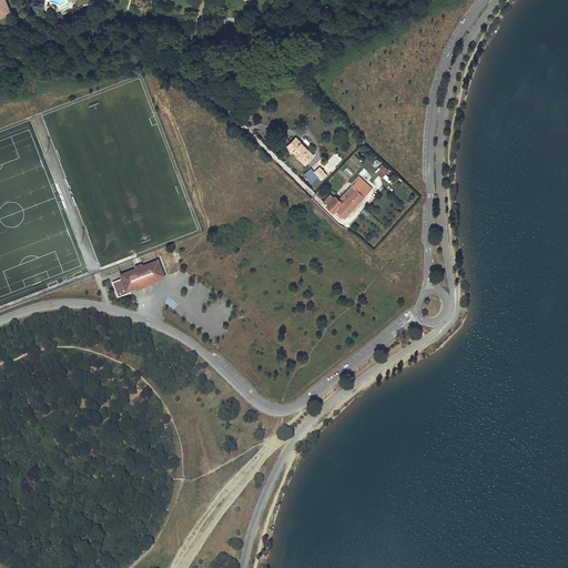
[(0,0),(0,17),(2,17),(2,16),(6,13),(6,12),(9,10),(4,0),(0,0)]
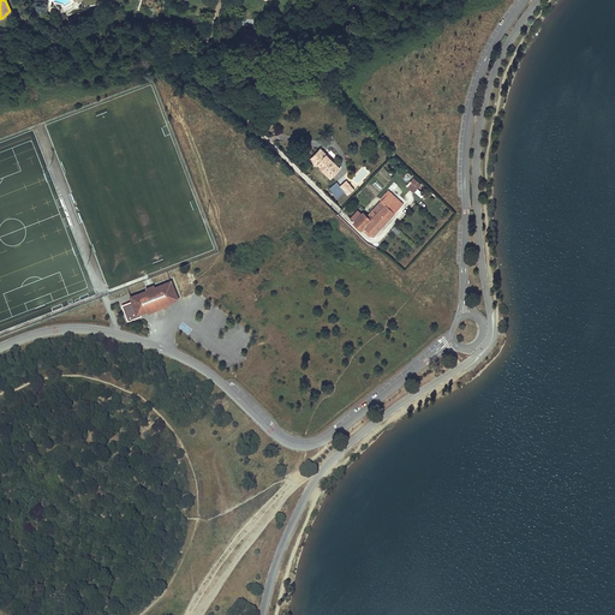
[(317,151),(310,159),(316,165),(318,163),(321,166),(321,167),(332,178),(340,168),(327,155),(323,157),(317,151)]
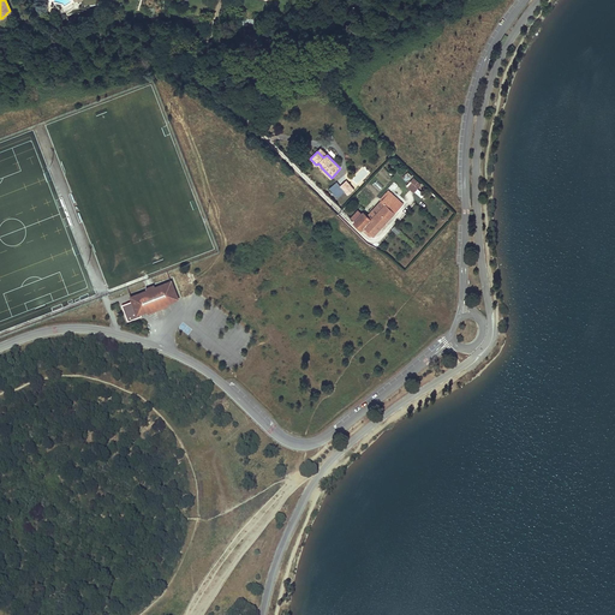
[(413,177),(406,186),(415,192),(422,184),(413,177)]
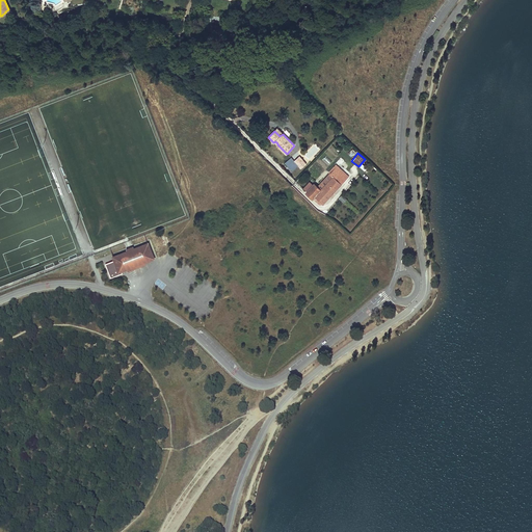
[(299,156),(295,160),(301,167),(307,164),(299,156)]
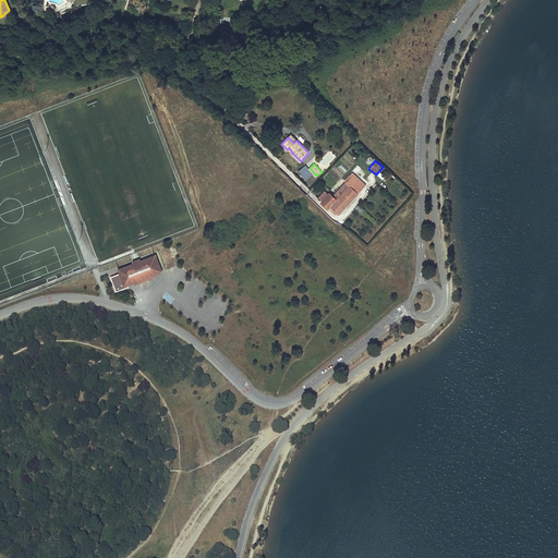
[(299,170),(301,171),(302,173),(301,174),(304,178),(305,177),(311,172),(305,165),(299,170)]
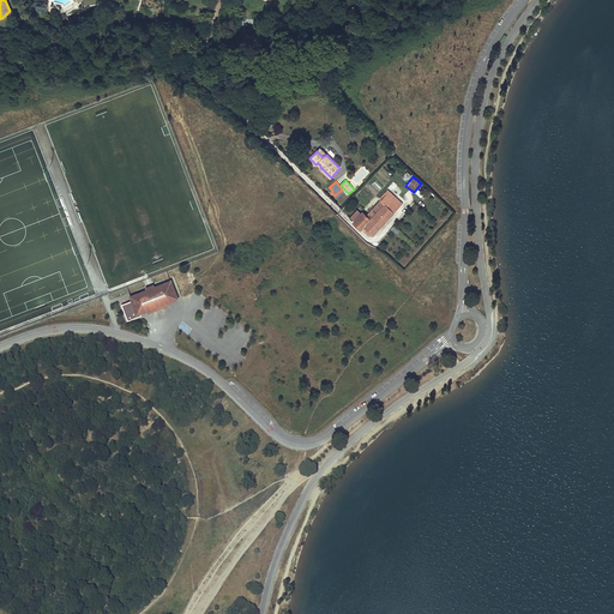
[(414,192),(421,198),(425,194),(417,188),(414,192)]
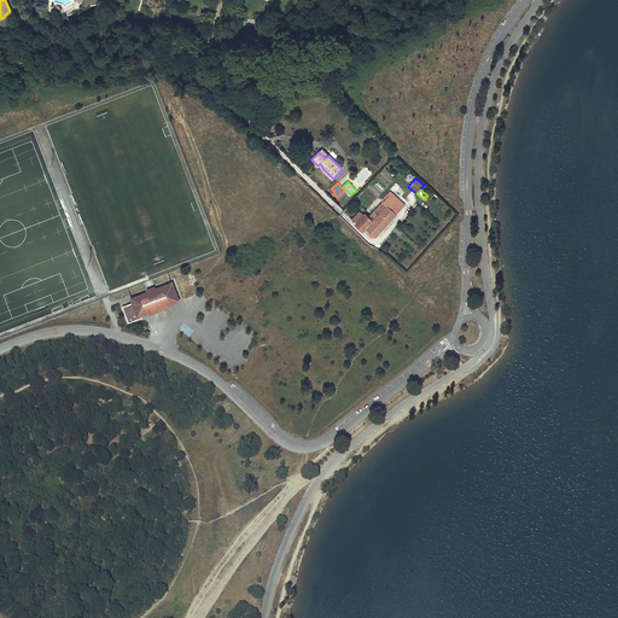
[(365,214),(356,222),(365,231),(366,228),(375,237),(406,205),(392,193),(390,196),(389,193),(382,199),(388,205),(373,221),(365,214)]
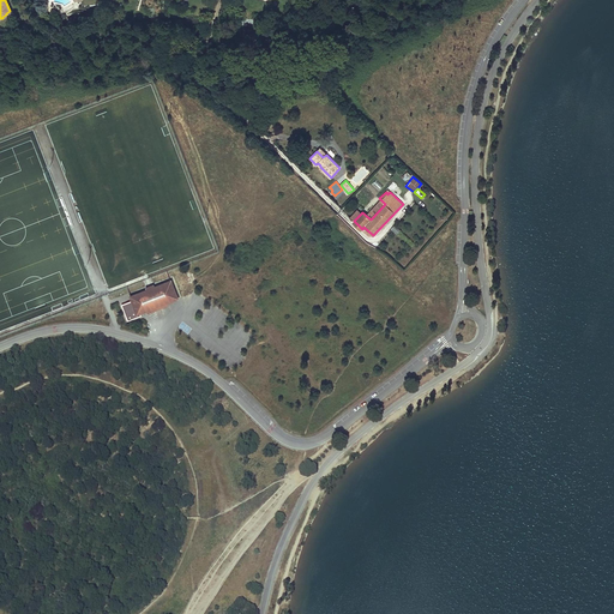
[(363,227),(362,229),(371,238),(373,235),(363,227)]
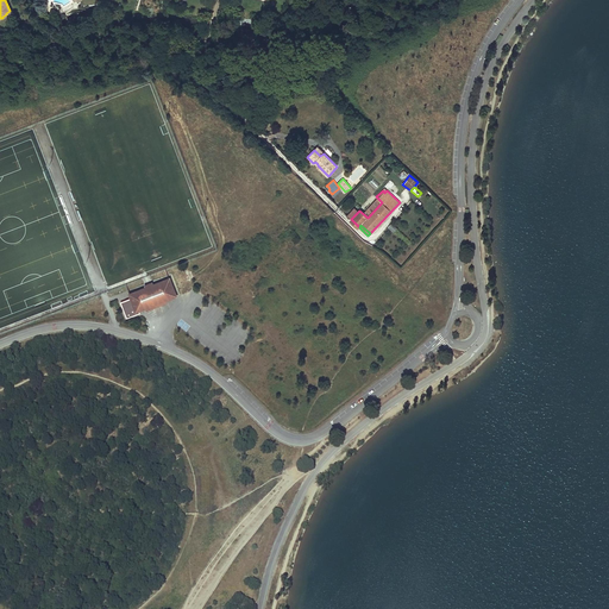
[(148,288),(132,294),(133,297),(129,299),(132,311),(127,313),(129,318),(143,312),(142,309),(149,306),(150,307),(168,301),(167,300),(177,295),(171,278),(156,284),(148,288)]
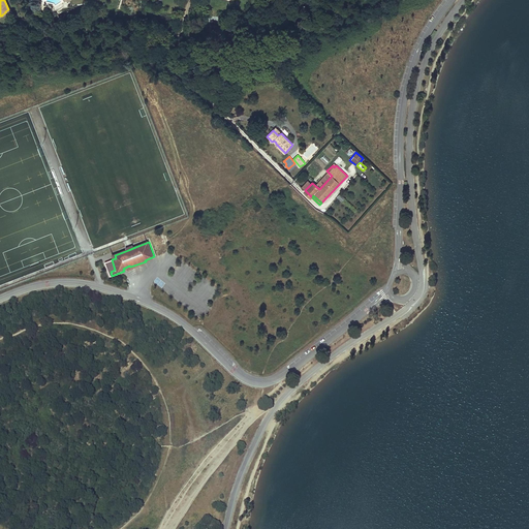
[(111,272),(115,270),(112,259),(106,261),(111,272)]
